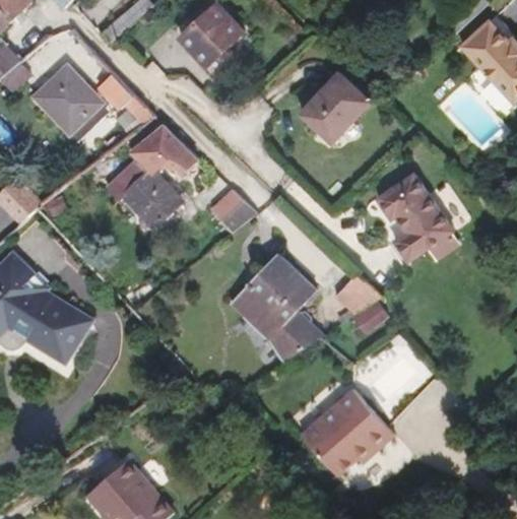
[(0,31),(31,2),(29,0),(0,0),(0,31)]
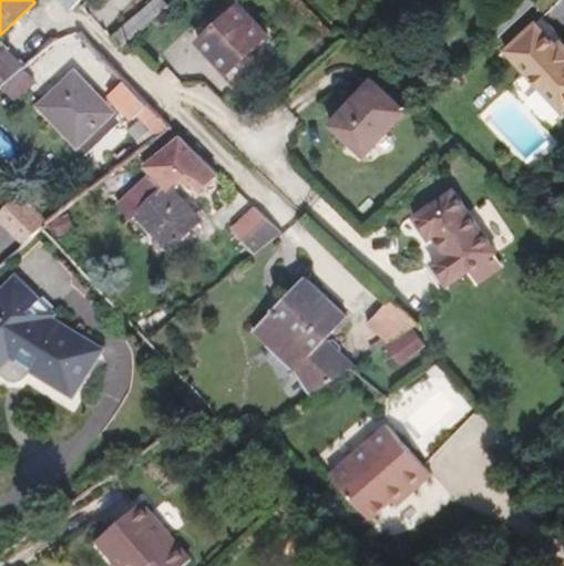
[(59,0),(69,10),(75,0),(59,0)]
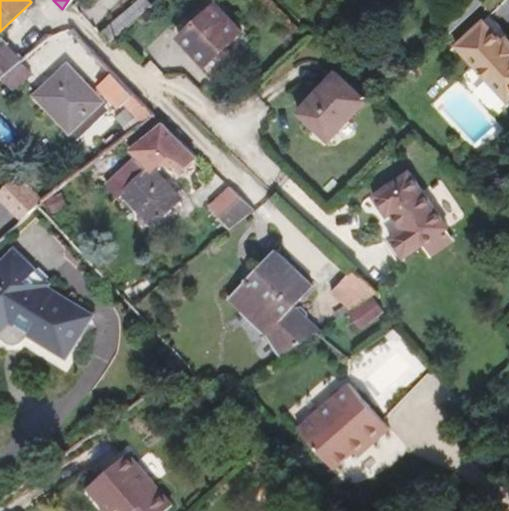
[(106,43),(113,37),(150,5),(145,0),(136,0),(106,27),(106,28),(98,34),(106,43)]
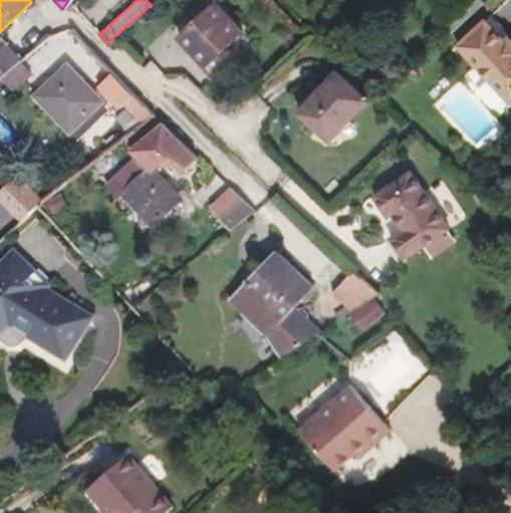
[(241,32),(214,2),(177,37),(187,47),(191,44),(208,62),(241,32)]
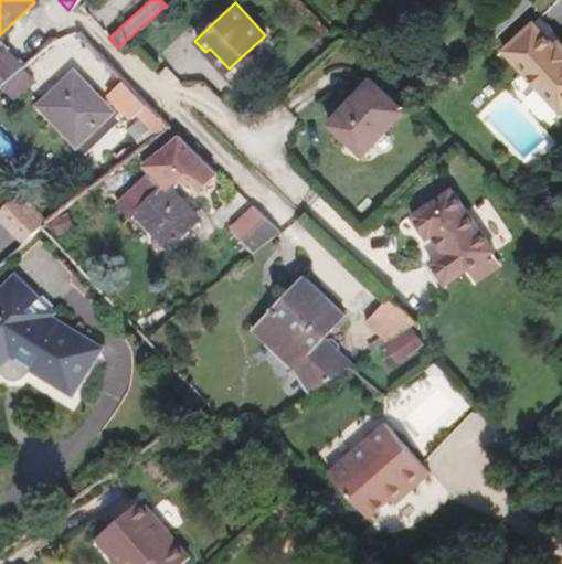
[(531,21),(500,50),(559,112),(561,108),(561,45),(557,40),(552,43),(531,21)]
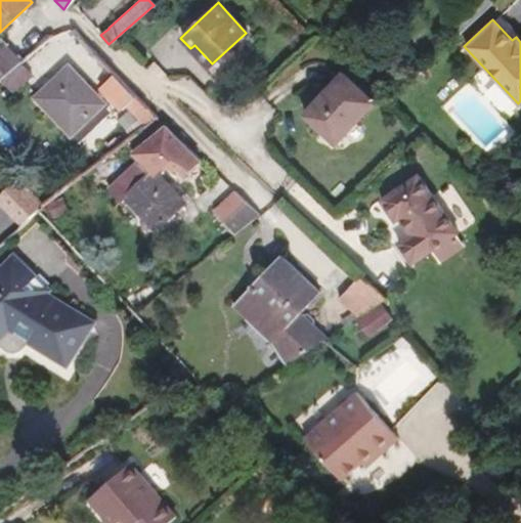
[(389,42),(380,33),(371,41),(380,51),(389,43),(389,42)]
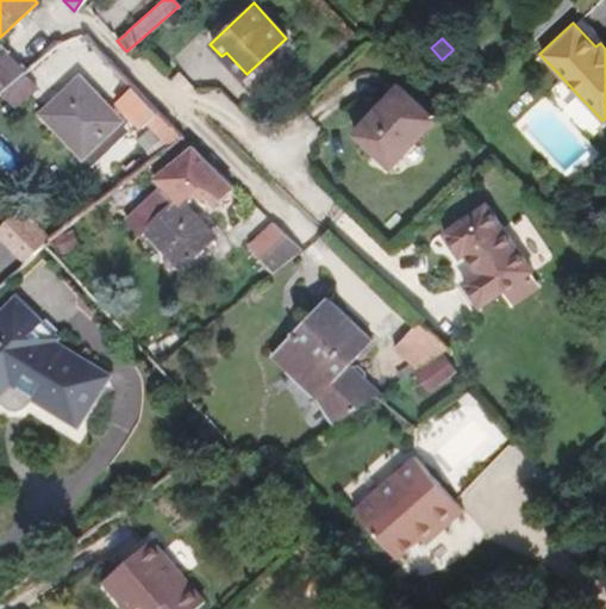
[(24,70),(2,50),(0,53),(0,91),(24,70)]
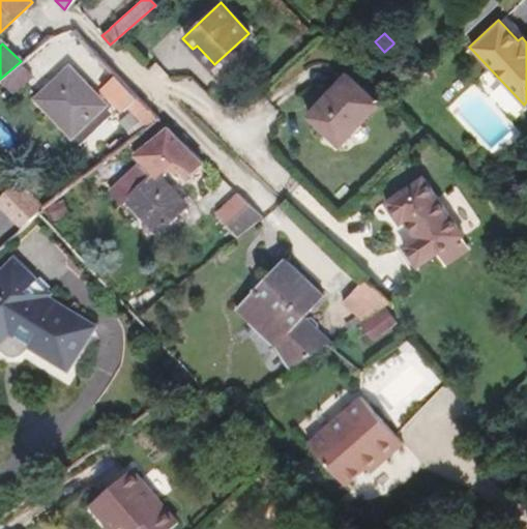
[(197,46),(193,49),(210,68),(214,64),(197,46)]
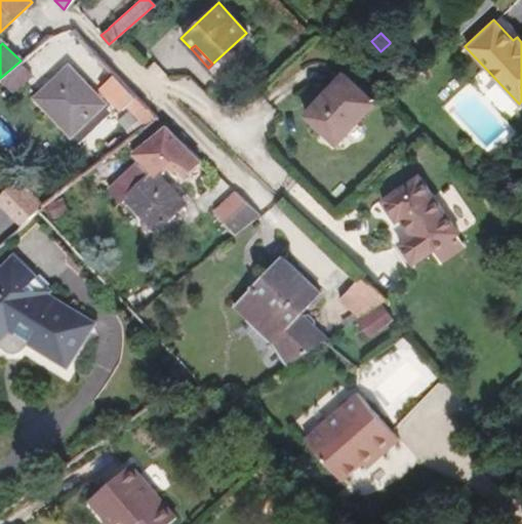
[(70,134),(102,104),(67,67),(35,97),(70,134)]
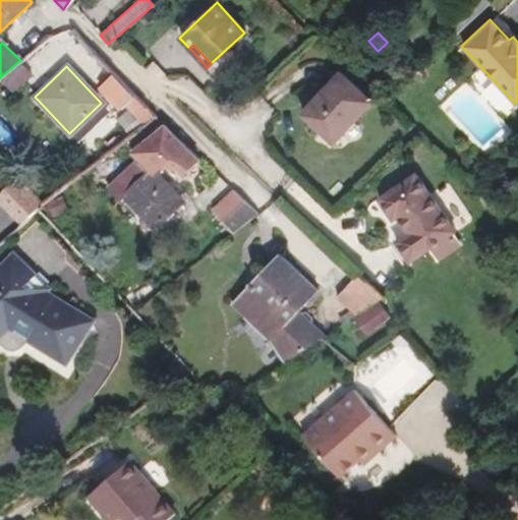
[(145,125),(156,116),(134,95),(113,72),(99,87),(119,109),(124,104),(145,125)]
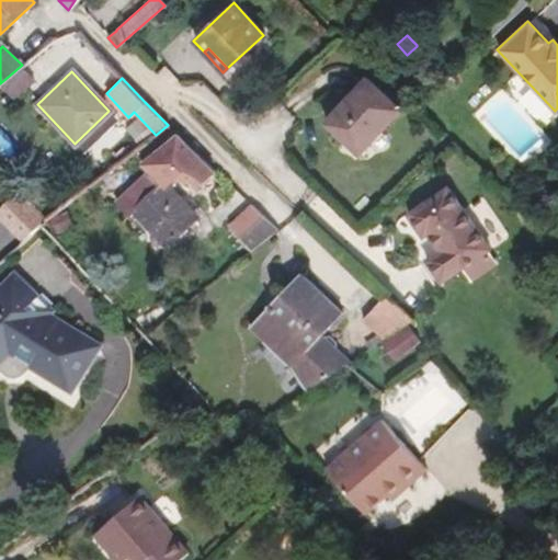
[(399,110),(365,78),(323,122),(357,153),(399,110)]
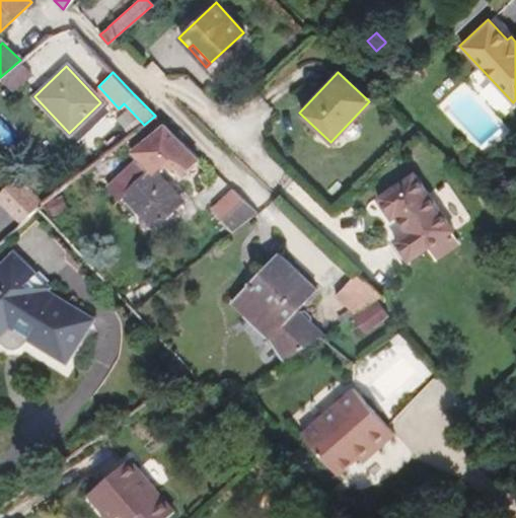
[(69,133),(76,140),(107,109),(100,102),(69,133)]
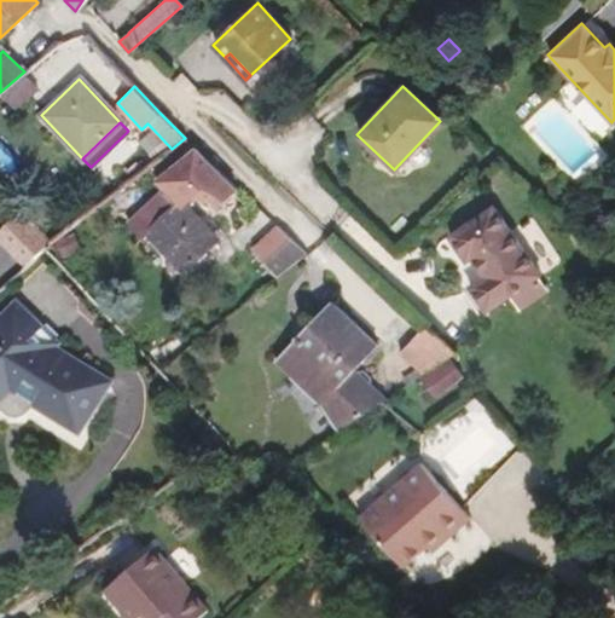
[(236,189),(196,148),(157,178),(166,188),(126,224),(140,238),(148,232),(184,271),(215,242),(183,206),(192,197),(212,197),(216,203),(236,189)]
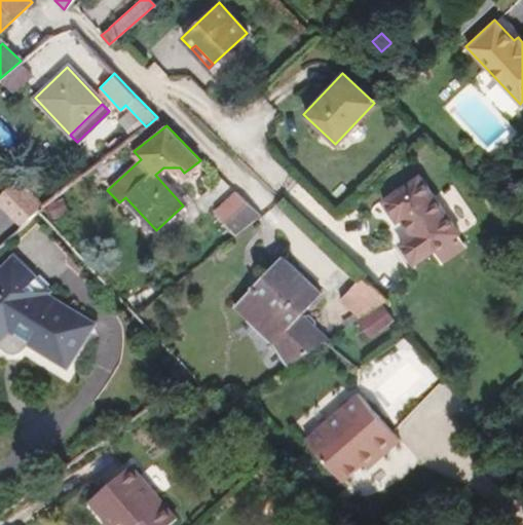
[(454,235),(457,234),(418,175),(380,200),(395,222),(399,219),(409,234),(397,244),(411,265),(433,251),(440,261),(443,259),(461,246),(454,235)]
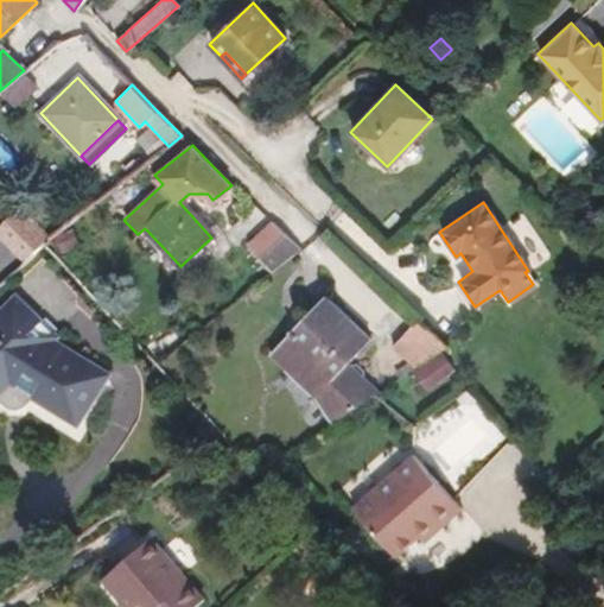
[(0,238),(23,261),(44,244),(14,210),(0,223),(0,238)]
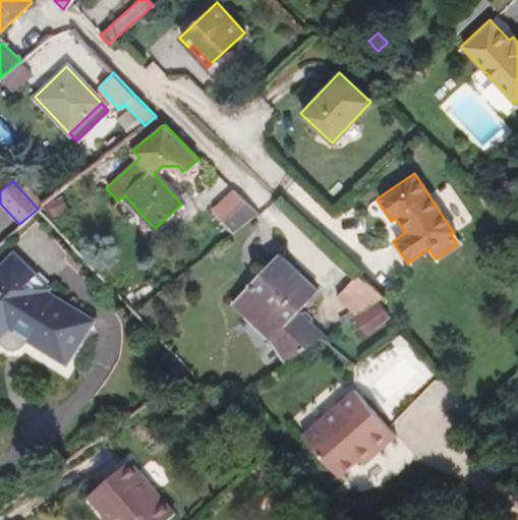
[(256,212),(232,189),(211,209),(232,233),(256,212)]
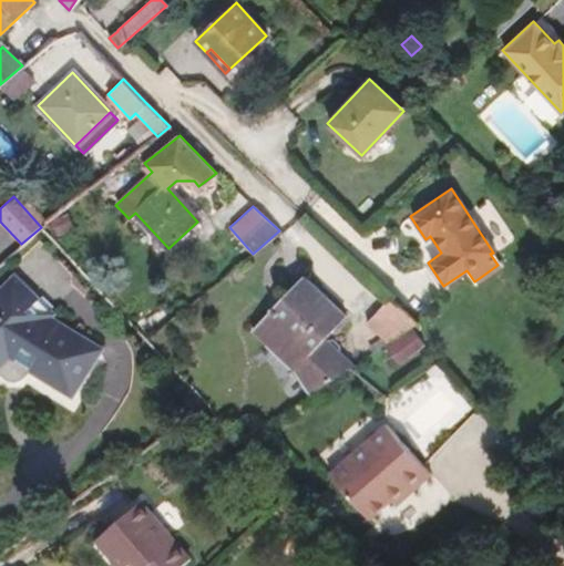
[(480,225),(492,247),(505,239),(493,217),(480,225)]
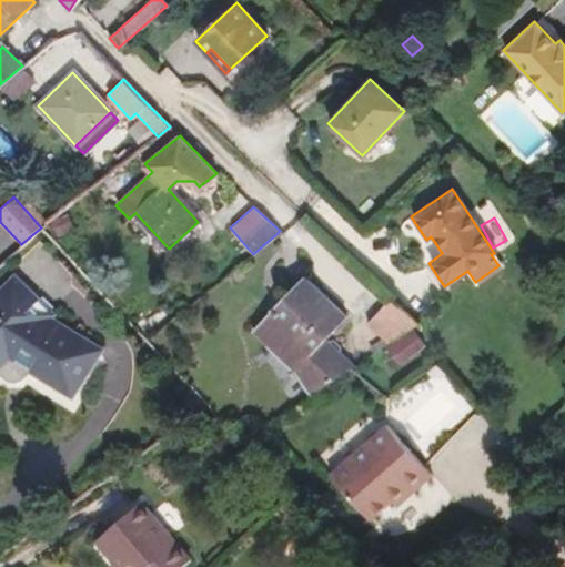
[(12,276),(0,289),(0,376),(2,378),(9,381),(14,382),(20,380),(24,375),(29,371),(60,390),(73,368),(83,374),(100,350),(48,317),(51,314),(48,311),(51,307),(40,296),(37,300),(12,276)]
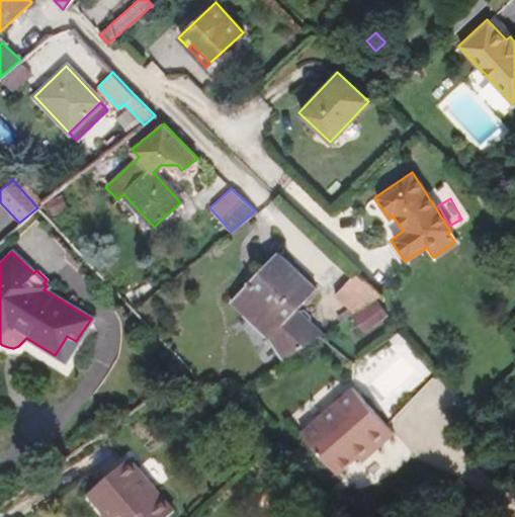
[(282,360),(317,337),(322,333),(294,309),(314,288),(276,252),(256,273),(260,276),(251,285),(248,281),(229,302),(245,316),(247,314),(269,334),(266,337),(282,360)]
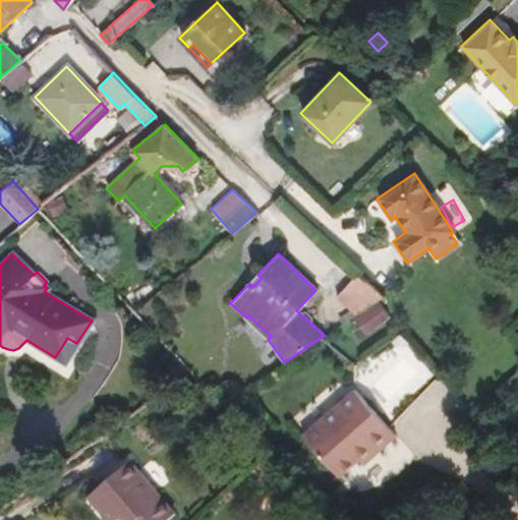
[(354,314),(382,296),(357,273),(335,296),(354,314)]
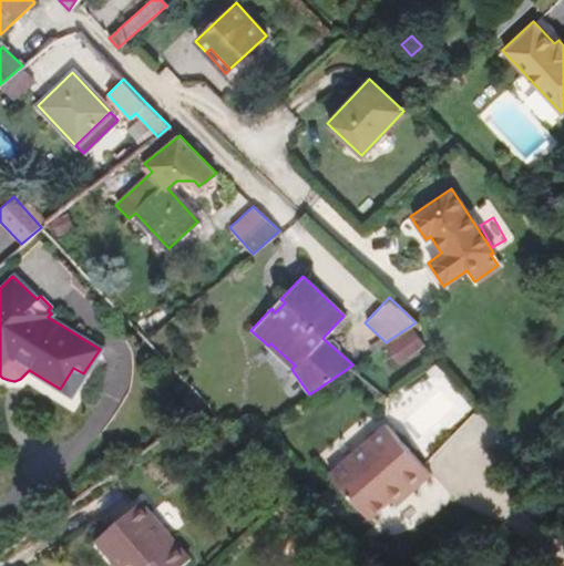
[(285,302),(280,299),(272,308),(275,312),(285,302)]
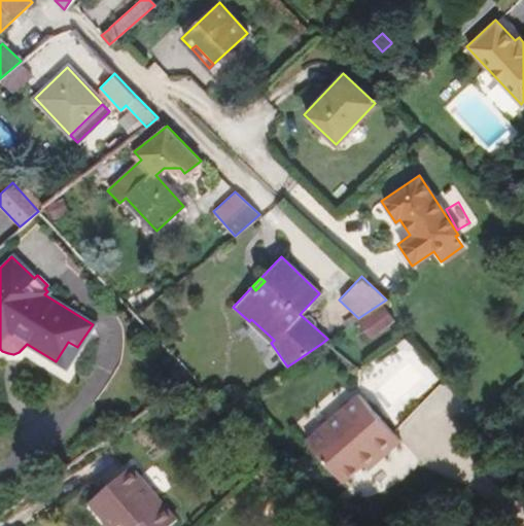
[(369,338),(395,317),(384,302),(356,322),(369,338)]
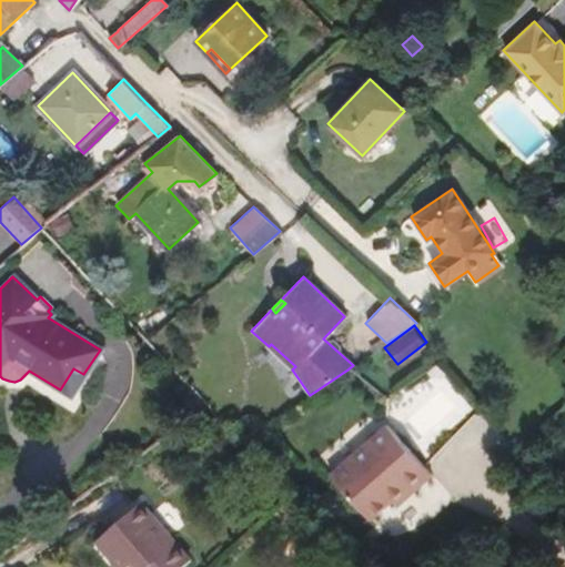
[(70,396),(83,374),(73,368),(60,390),(70,396)]
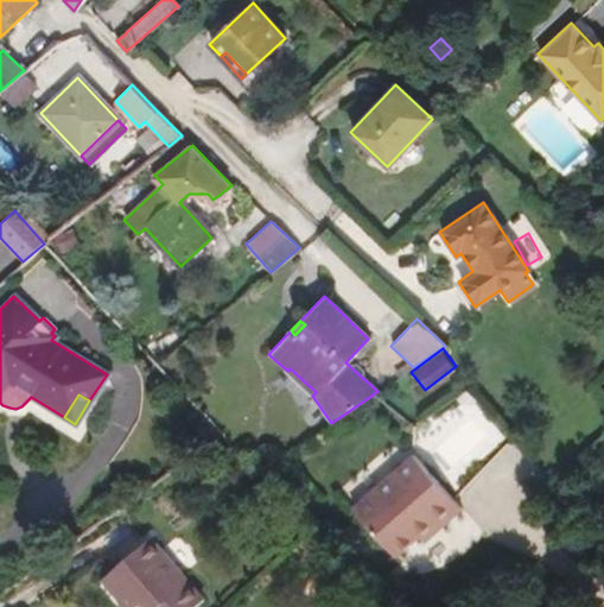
[(438,528),(461,507),(412,455),(353,509),(395,556),(419,535),(433,523),(438,528)]
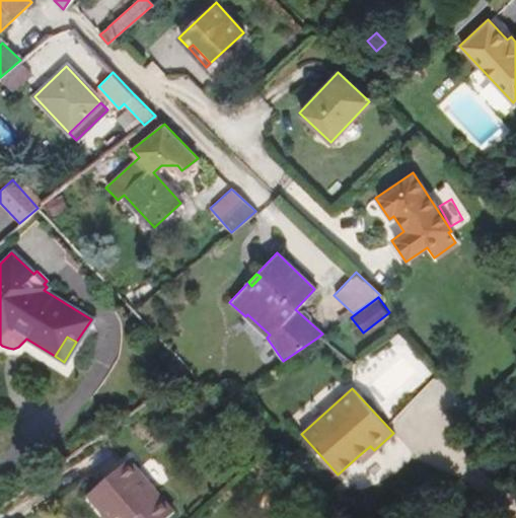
[(362,461),(374,450),(370,446),(358,456),(362,461)]
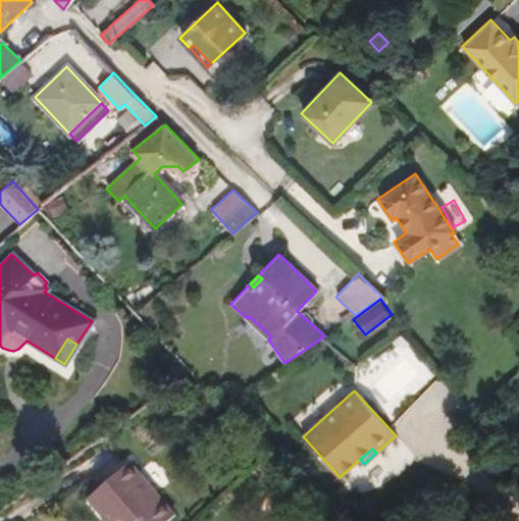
[(125,520),(166,520),(173,515),(127,461),(87,497),(101,514),(111,505),(121,516),(125,520)]
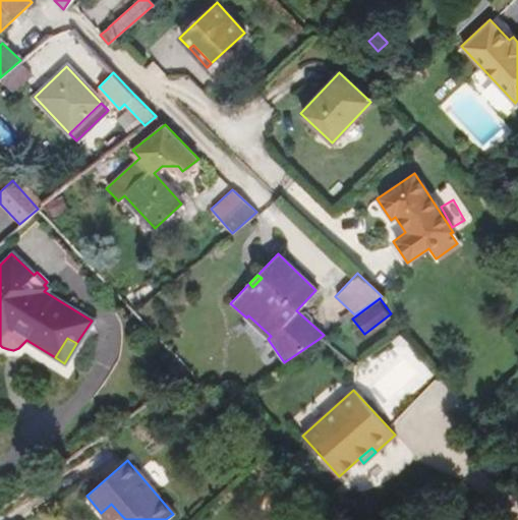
[(111,504),(101,513),(107,519),(114,519),(121,515),(111,504)]
